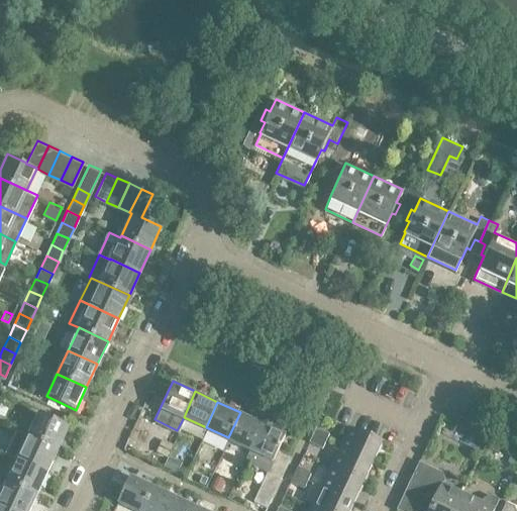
[(39,411),(28,433),(58,447),(69,424),(39,411)]
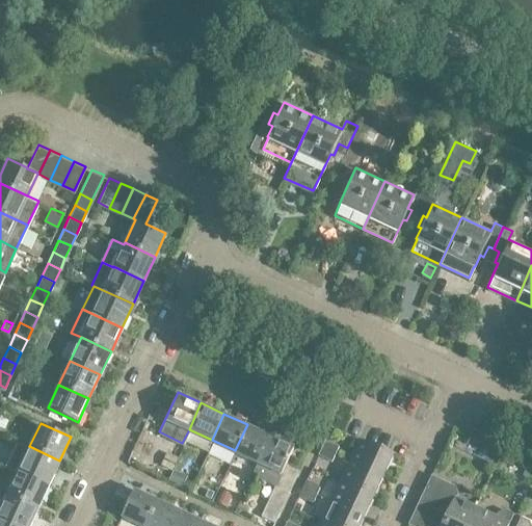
[(270,435),(247,424),(235,450),(257,461),(258,462),(270,435)]
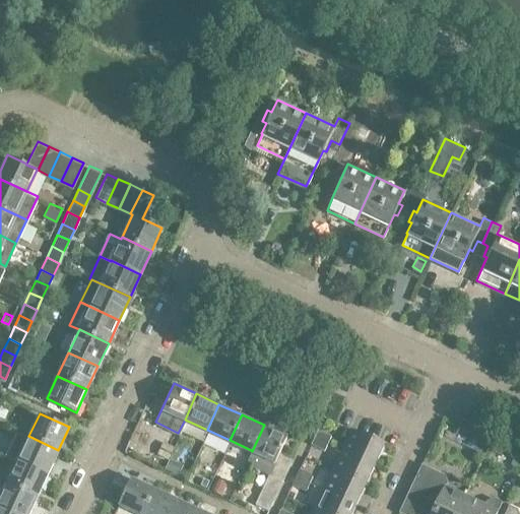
[(286,436),(264,425),(252,451),(251,450),(247,461),(269,471),(255,501),(268,508),(291,459),(278,453),(286,436)]
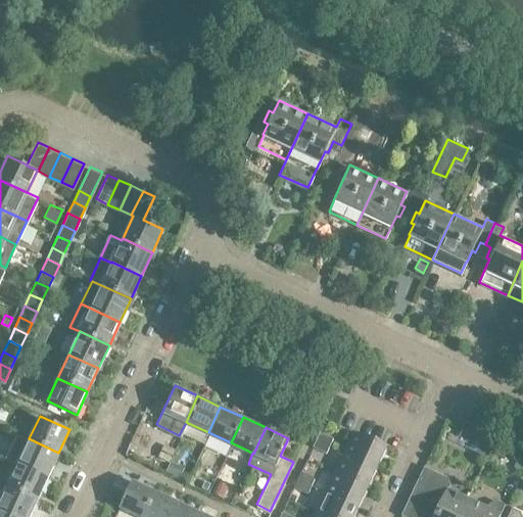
[(333,436),(320,430),(317,437),(330,443),(333,436)]
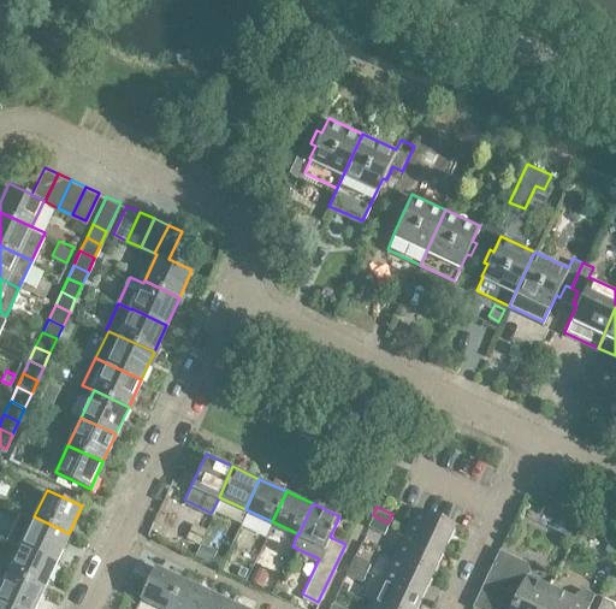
[(444,549),(455,525),(416,507),(406,531),(444,549)]
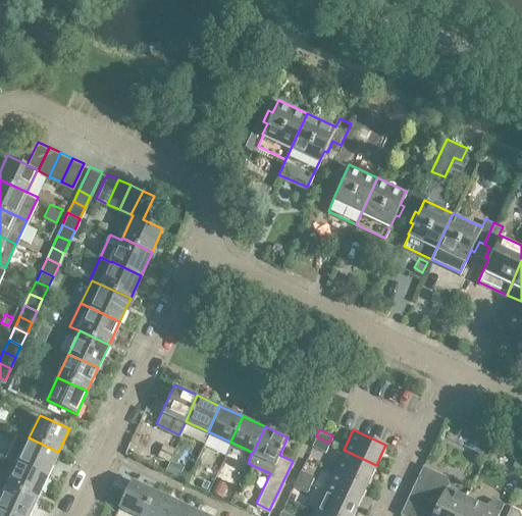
[(58,452),(29,437),(17,432),(6,456),(17,461),(48,475),(58,452)]
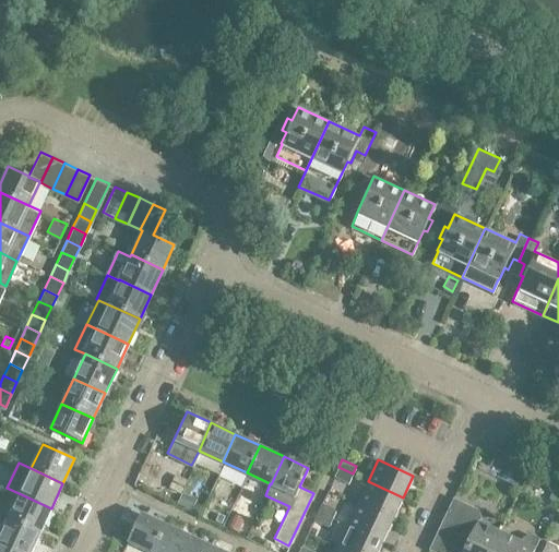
[(514,466),(508,479),(516,483),(523,470),(514,466)]
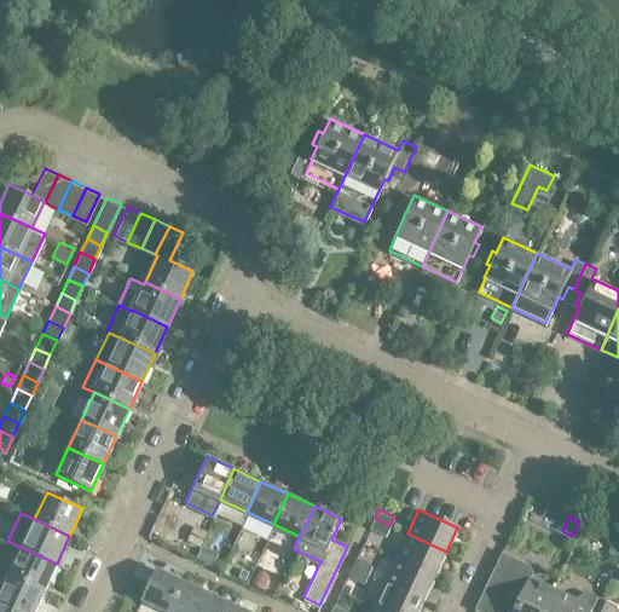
[(391,525),(375,518),(371,526),(387,533),(391,525)]
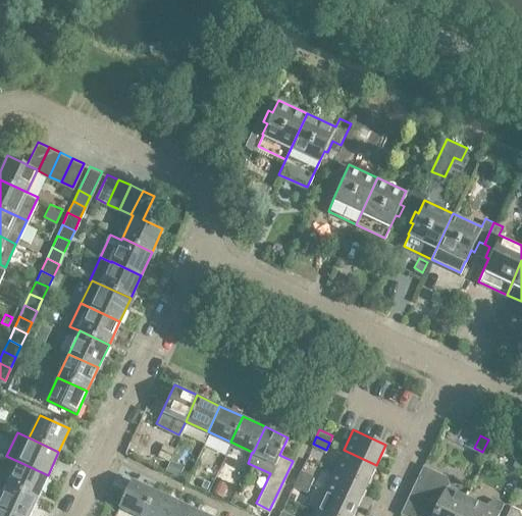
[(163,441),(158,453),(169,458),(174,445),(163,441)]
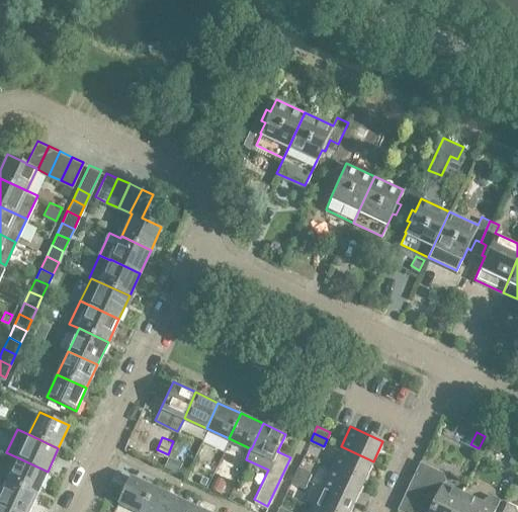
[(364,481),(373,461),(341,446),(331,465),(364,481)]
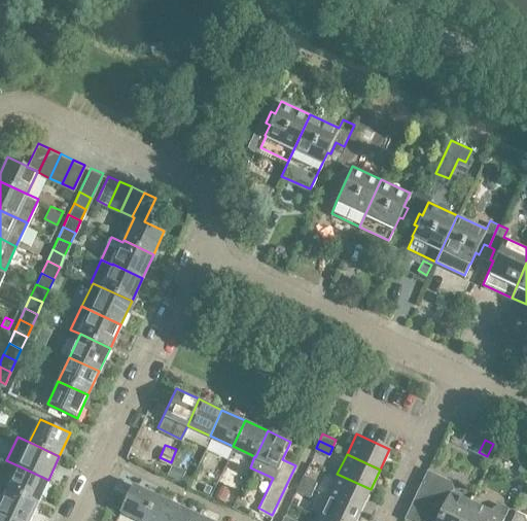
[(526,457),(522,456),(518,467),(526,471),(526,457)]
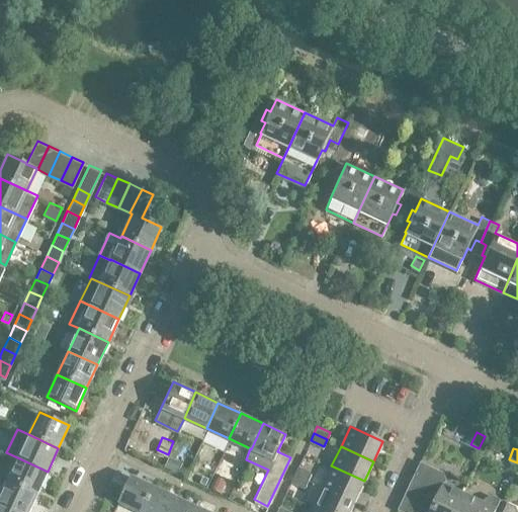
[(169,453),(164,464),(178,471),(183,459),(169,453)]
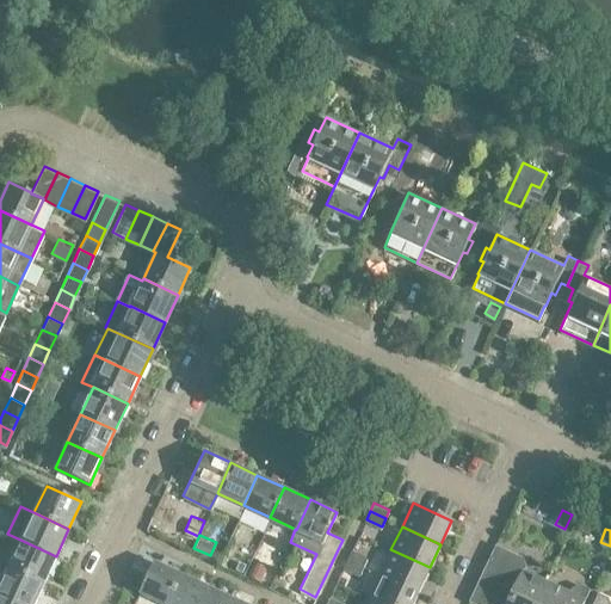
[(43,583),(56,556),(20,540),(8,567),(43,583)]
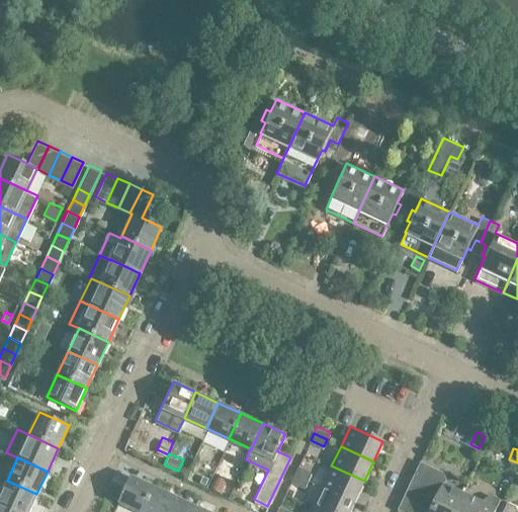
[(452,511),(463,490),(444,481),(445,479),(442,471),(420,460),(398,508),(406,511),(452,511)]
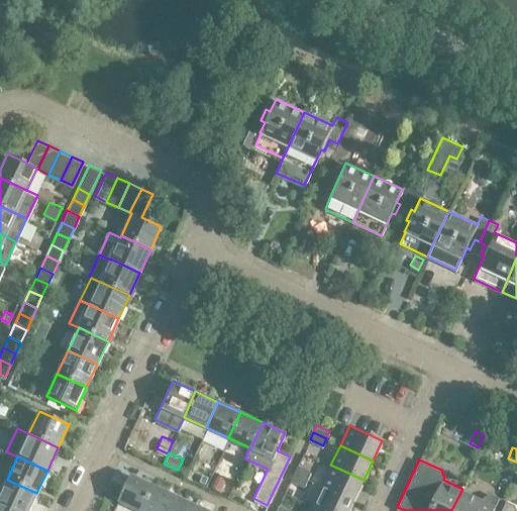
[(311,471),(298,465),(295,472),(308,478),(311,471)]
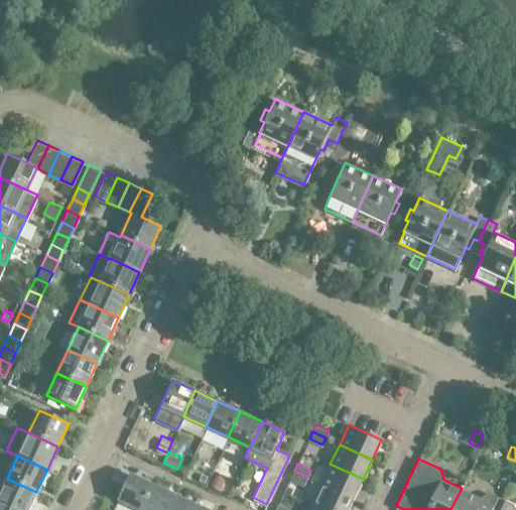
[(353,499),(363,479),(330,464),(320,484),(353,499)]
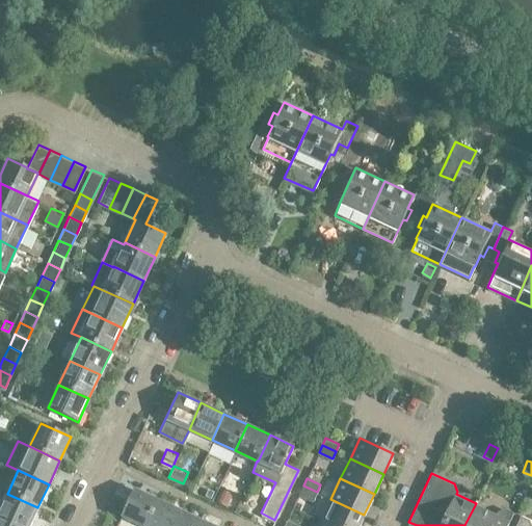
[(317,492),(303,485),(299,493),(313,500),(317,492)]
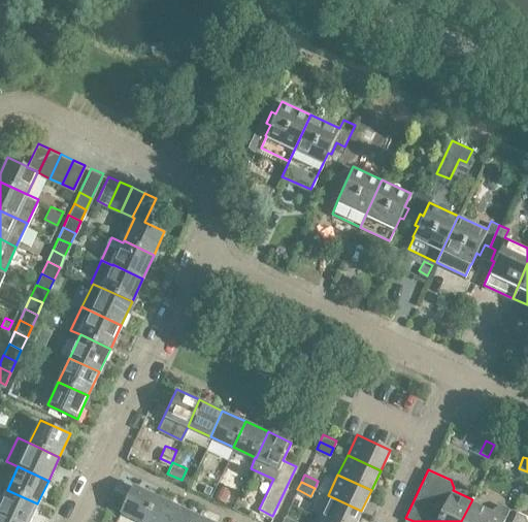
[(207,483),(204,489),(209,492),(212,485),(207,483)]
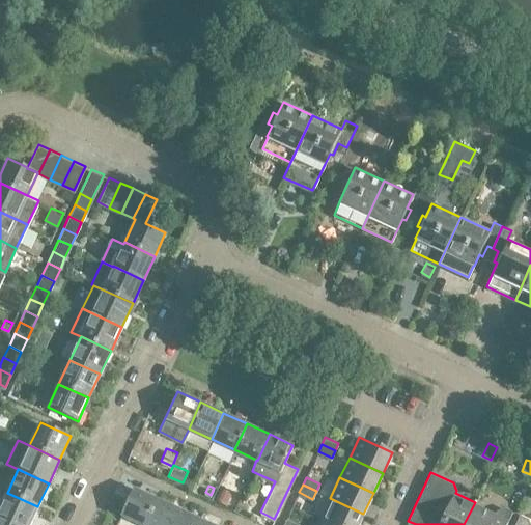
[(133,487),(120,514),(143,524),(156,498),(133,487)]
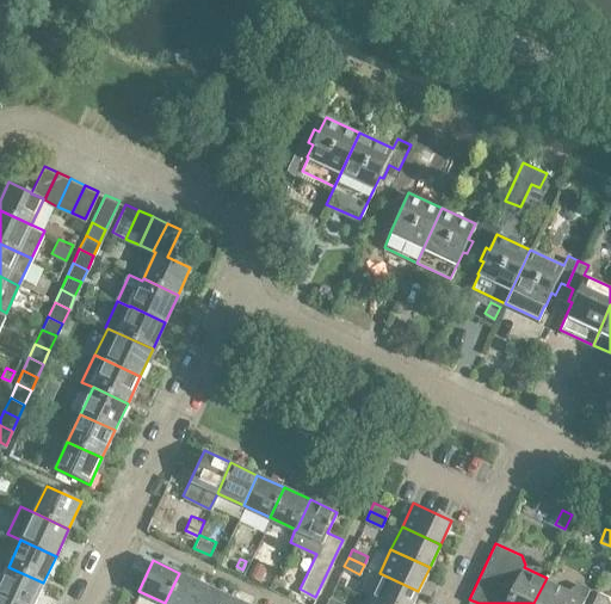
[(0,596),(17,603),(32,603),(43,583),(8,567),(0,583),(0,596)]
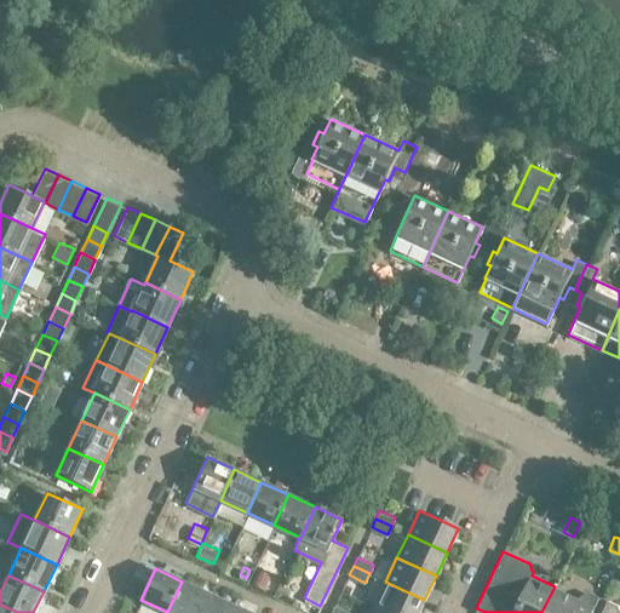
[(170,612),(199,612),(208,594),(182,582),(167,612),(170,612)]
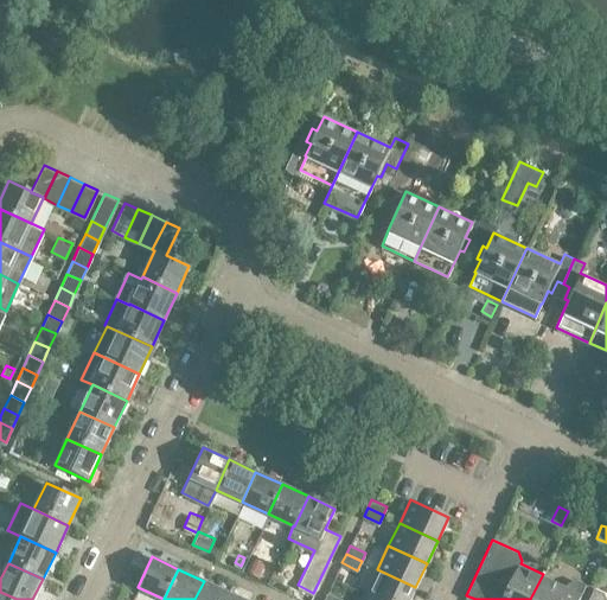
[(382,599),(409,599),(415,587),(377,569),(366,593),(382,599)]
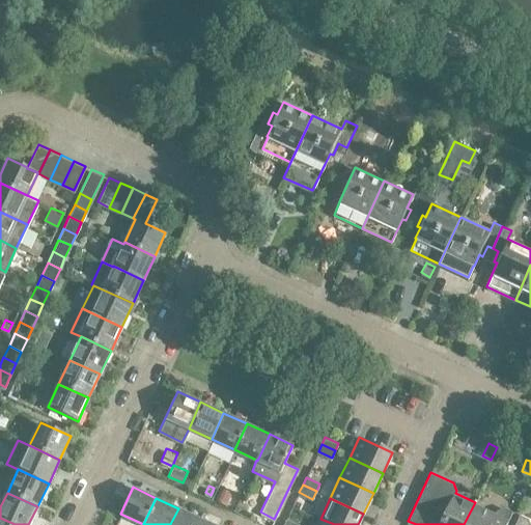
[(495,512),(475,502),(464,524),(505,524),(512,510),(504,506),(497,509),(495,512)]
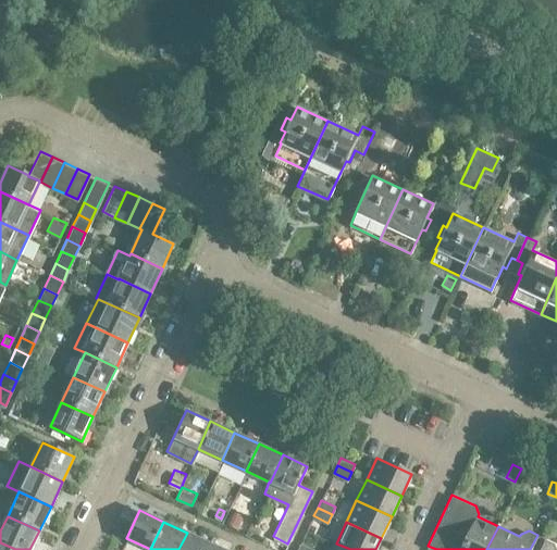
[(208,549),(212,544),(187,533),(178,549),(208,549)]
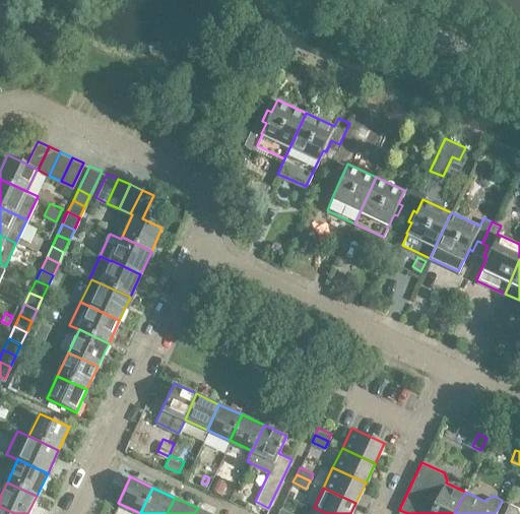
[(519,513),(517,507),(509,503),(504,513),(519,513)]
